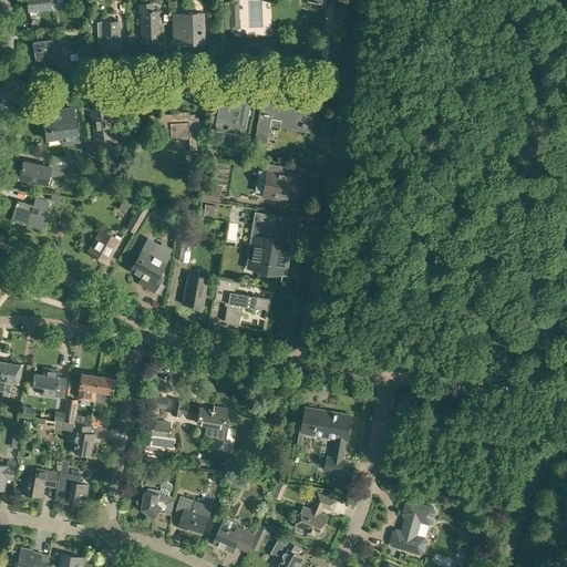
[(238,0),(228,1),(230,29),(240,29),(238,0)]
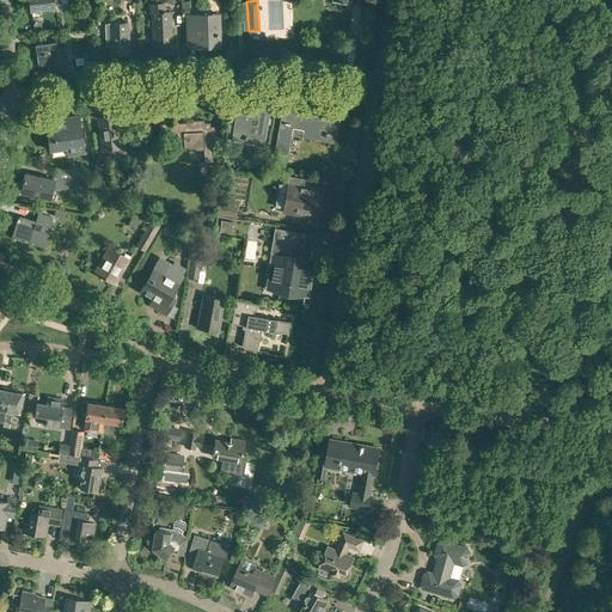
[(170,11),(164,12),(164,2),(150,2),(150,13),(152,13),(153,46),(160,46),(160,54),(172,53),(170,11)]
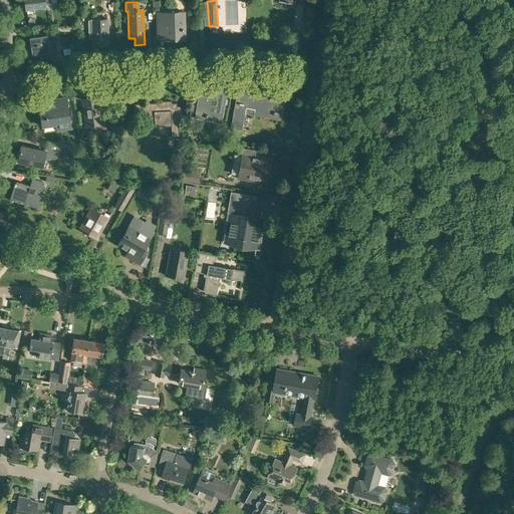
[(165,22),(166,39),(183,39),(182,10),(158,11),(158,23),(165,22)]
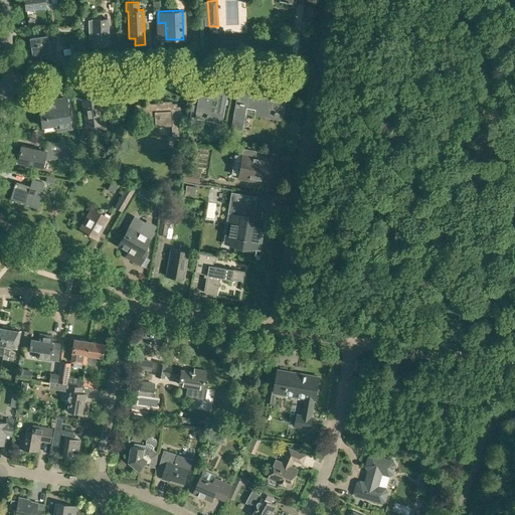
[(92,19),(89,20),(89,38),(93,38),(93,45),(109,45),(108,18),(92,19)]
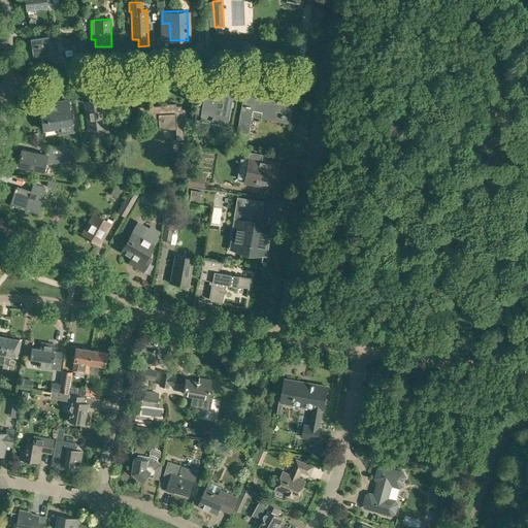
[(57,39),(48,40),(48,36),(31,38),(33,55),(43,53),(45,60),(59,58),(57,39)]
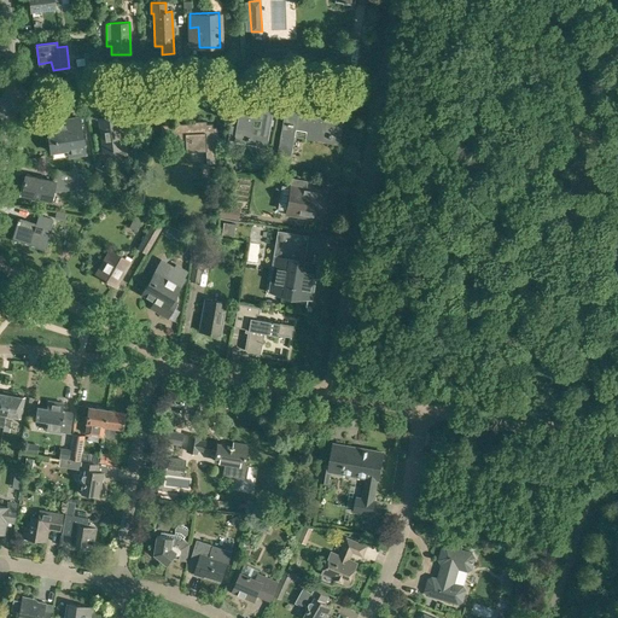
[(228,134),(235,135),(234,141),(266,146),(272,109),(263,108),(263,106),(242,103),(237,127),(229,126),(228,134)]
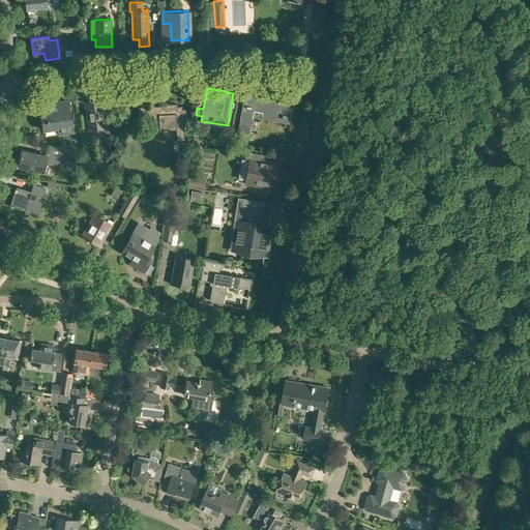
[(274,97),(269,96),(244,91),(237,130),(248,133),(253,110),(262,112),(261,118),(265,119),(291,123),(295,98),(275,95),(274,97)]
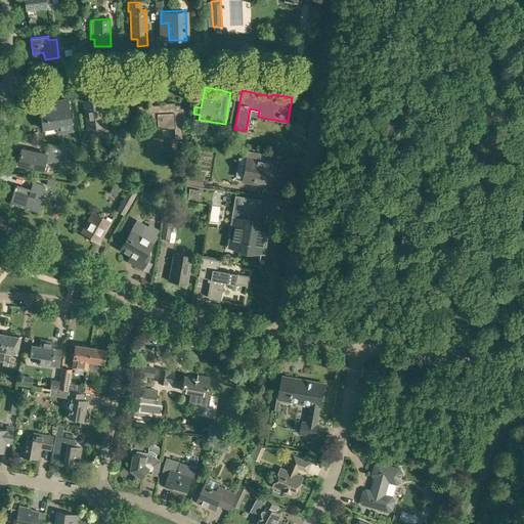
[(103,126),(99,97),(84,99),(88,128),(103,126)]
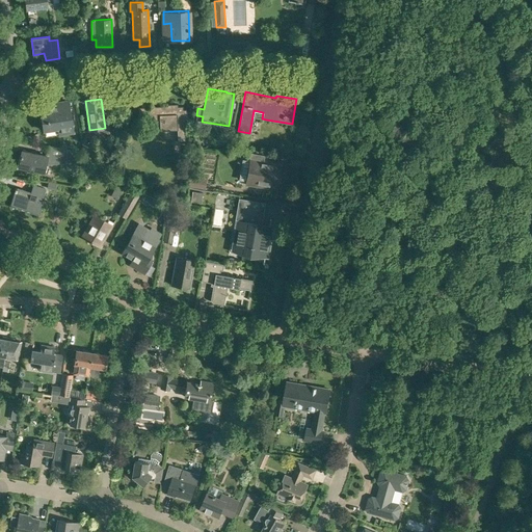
[(59,134),(73,132),(68,101),(56,103),(57,109),(41,111),(44,131),(58,128),(59,134)]
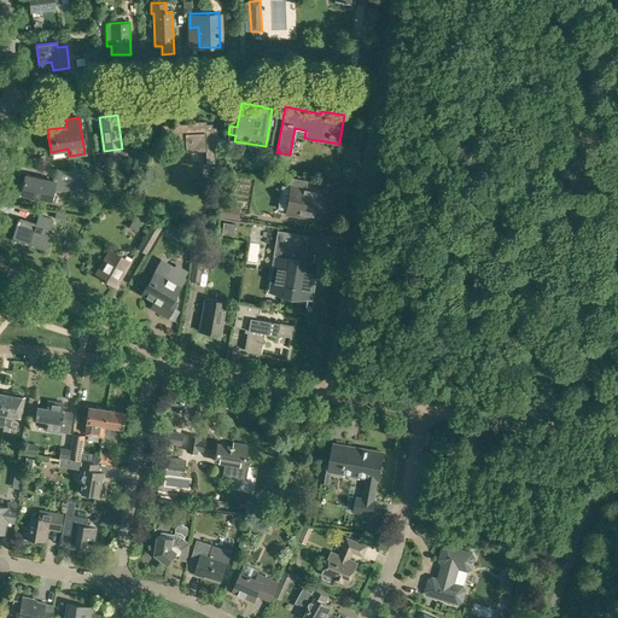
[(205,150),(207,162),(202,163),(203,179),(208,178),(207,163),(215,163),(214,141),(217,140),(216,127),(213,127),(213,123),(207,123),(207,121),(194,121),(194,123),(185,123),(185,132),(161,133),(161,134),(178,134),(179,143),(185,143),(186,151),(205,150)]
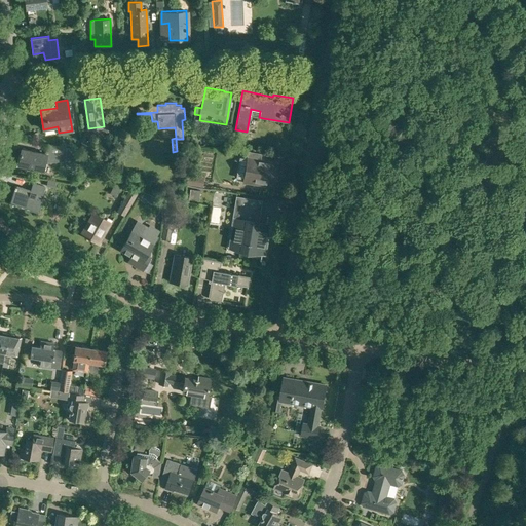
[(209,124),(208,133),(223,135),(223,130),(217,129),(217,125),(209,124)]
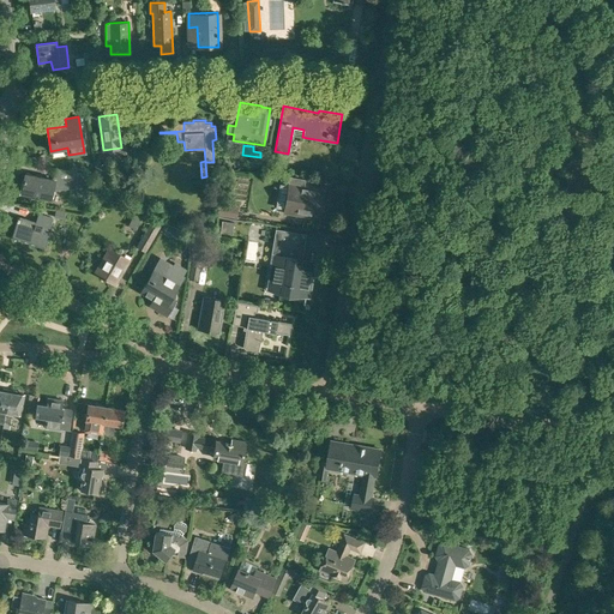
[(108,172),(106,172),(104,164),(96,166),(98,186),(107,185),(106,178),(108,178),(108,172)]
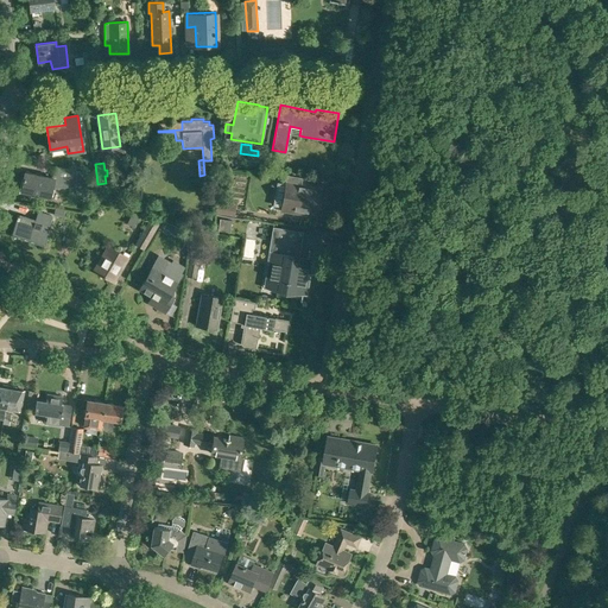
[(55,166),(52,177),(25,172),(21,190),(50,196),(51,188),(92,184),(94,173),(70,170),(55,166)]
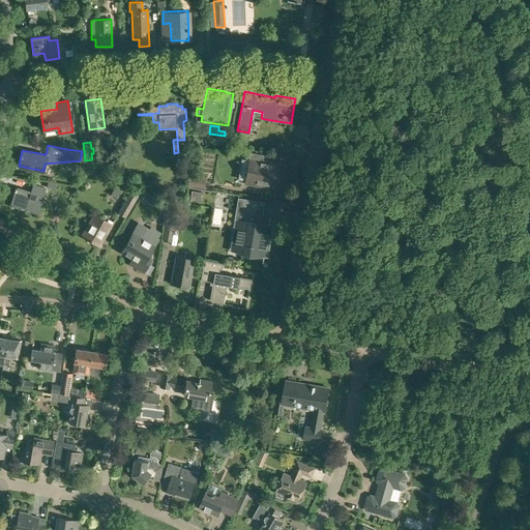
[(260,158),(260,160),(248,159),(245,183),(275,188),(280,163),(260,158)]
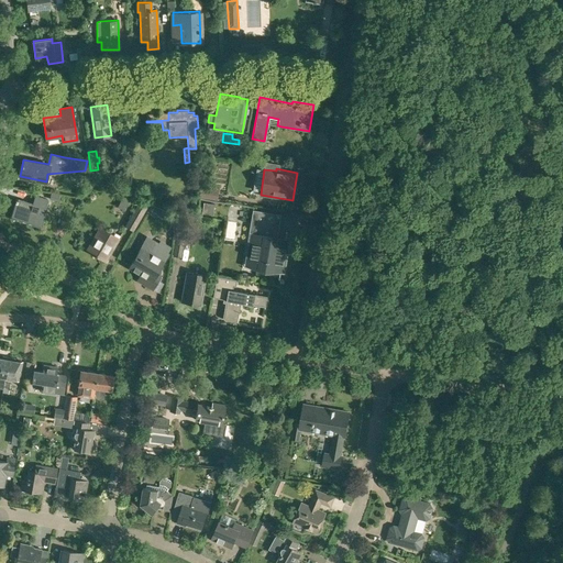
[(198,197),(217,200),(219,188),(200,186),(198,197)]
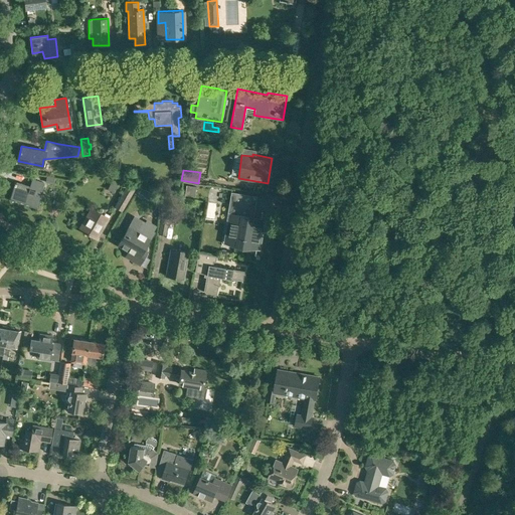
[(10,197),(16,198),(24,201),(24,203),(36,207),(44,183),(32,179),(29,187),(15,182),(10,197)]
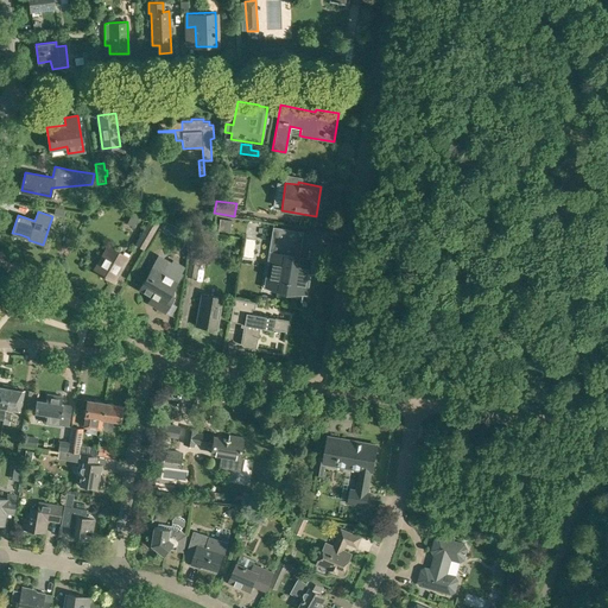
[(151,215),(134,245),(144,249),(162,221),(151,215)]
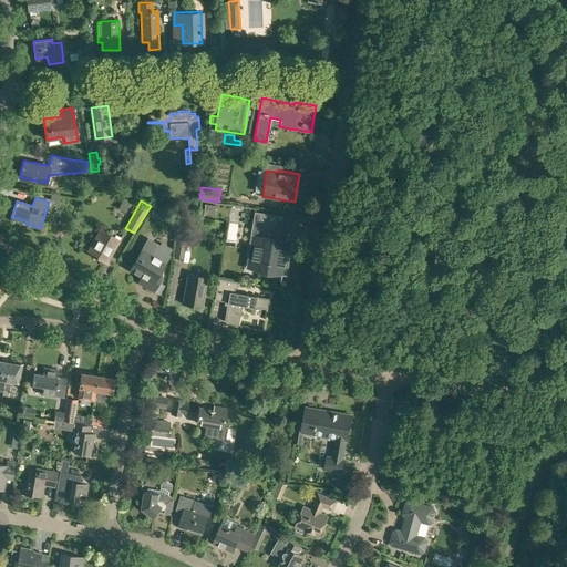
[(130,214),(135,205),(130,202),(124,210),(130,214)]
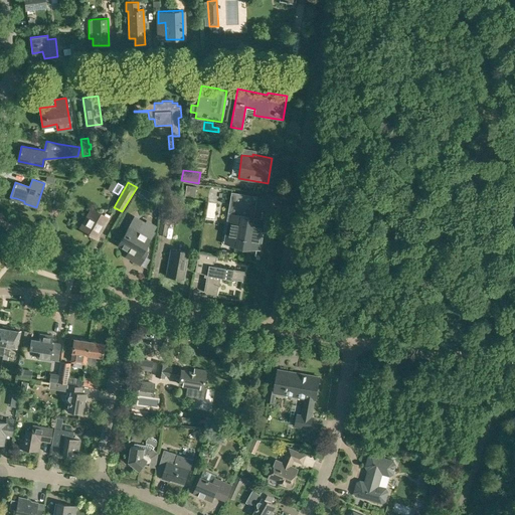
[(196,186),(186,185),(185,195),(195,196),(196,186)]
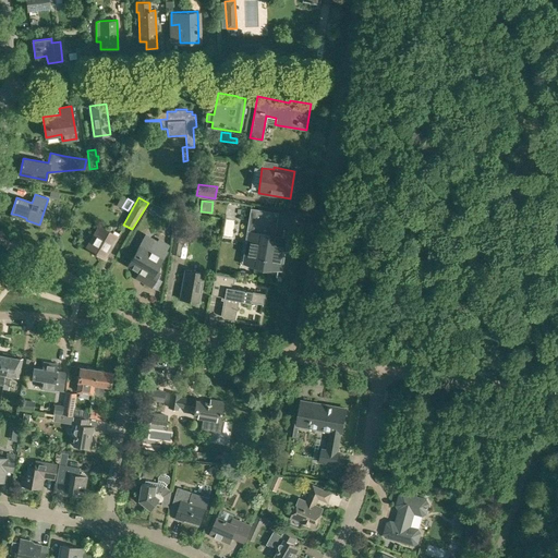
[(159,206),(158,206),(153,203),(148,211),(155,215),(156,213),(159,206)]
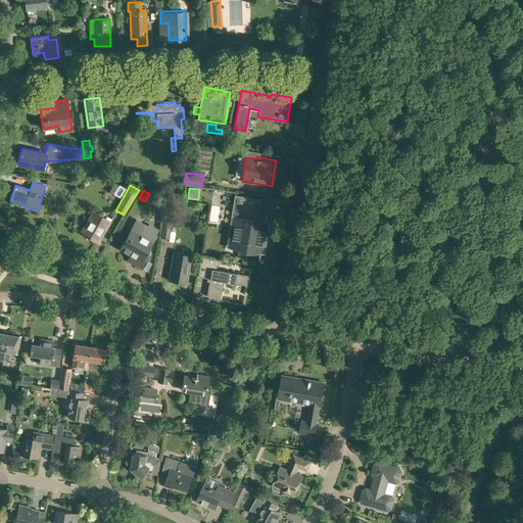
[(235,195),(232,217),(230,227),(234,227),(233,234),(239,235),(237,248),(256,251),(262,222),(252,221),(255,198),(235,195)]
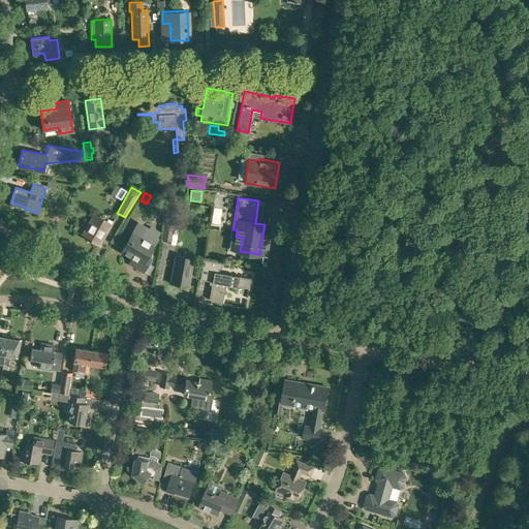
[(106,220),(94,213),(81,236),(98,245),(112,223),(113,221),(107,219),(106,220)]
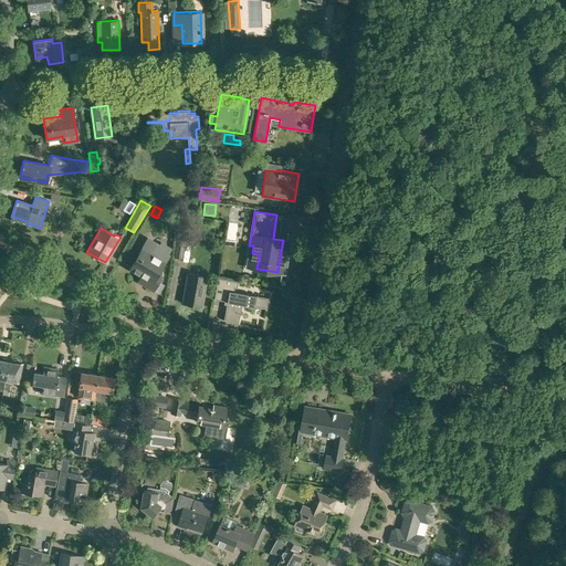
[(173,257),(182,258),(186,237),(177,236),(173,257)]
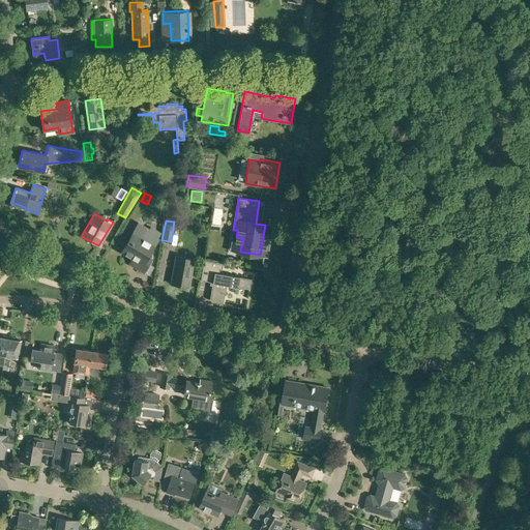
[(151,259),(147,257),(153,244),(133,233),(122,251),(137,260),(134,266),(144,272),(151,259)]
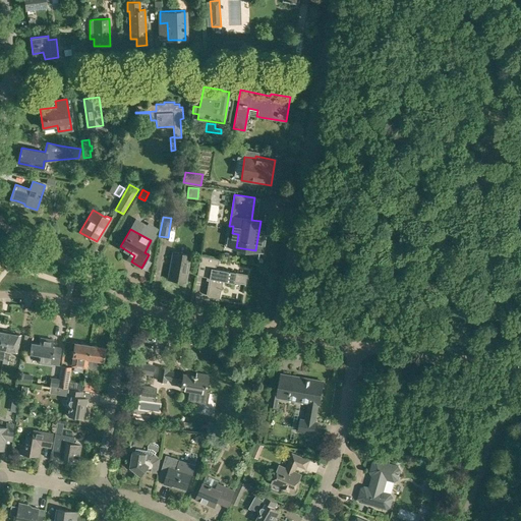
[(266,244),(268,233),(259,232),(258,243),(266,244)]
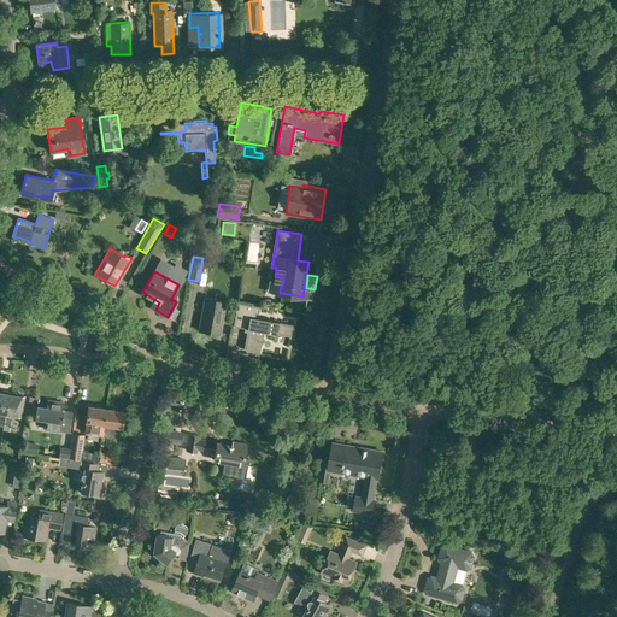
[(225,300),(205,297),(199,330),(219,334),(225,300)]
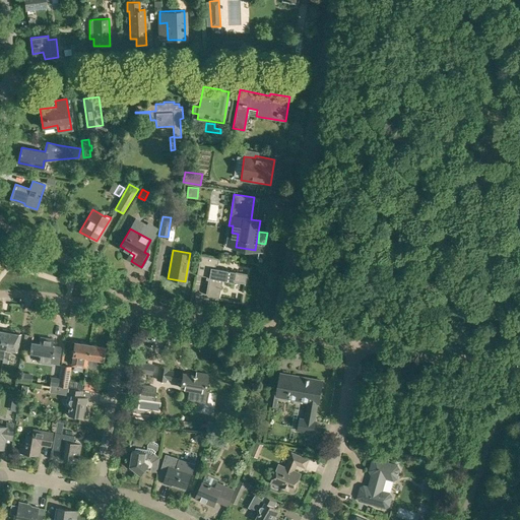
[(222,279),(240,282),(244,283),(246,273),(235,271),(229,270),(228,270),(228,269),(215,267),(215,264),(217,264),(218,258),(200,255),(196,275),(208,277),(205,294),(206,295),(207,296),(219,298),(222,279)]
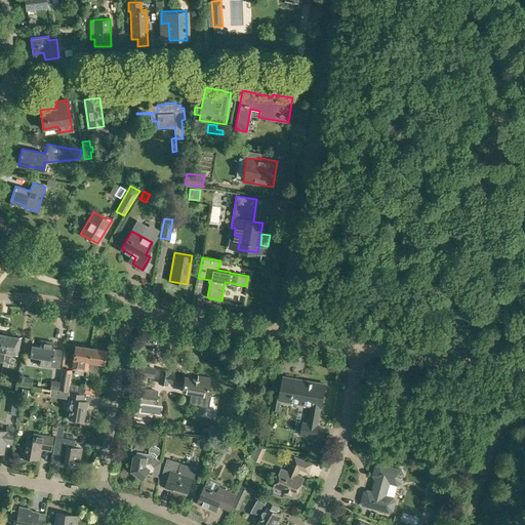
[(3,264),(6,276),(18,273),(15,261),(3,264)]
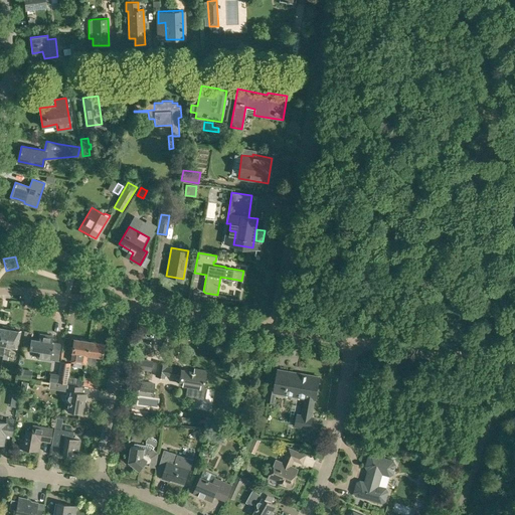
[(12,321),(19,318),(14,309),(7,312),(12,321)]
